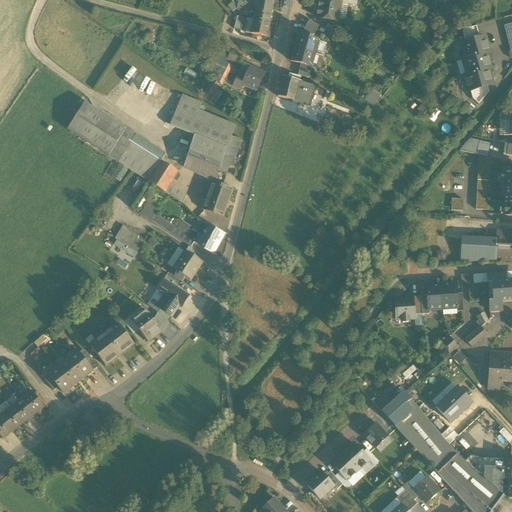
[(256,0),(255,5),(272,8),(273,0),(256,0)]
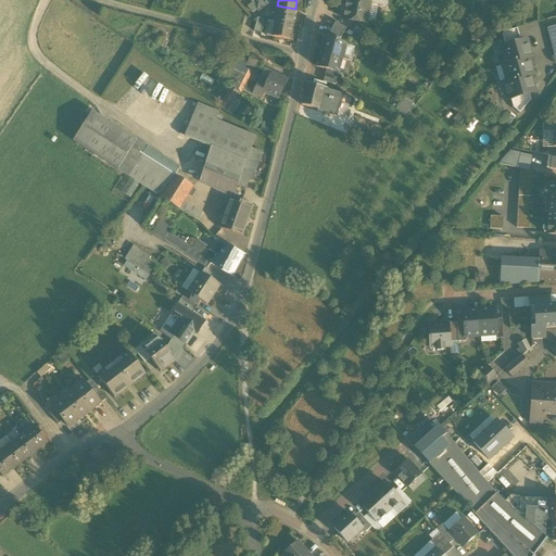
[(346,0),(343,20),(366,24),(367,22),(369,4),(369,3),(367,3),(346,0)]
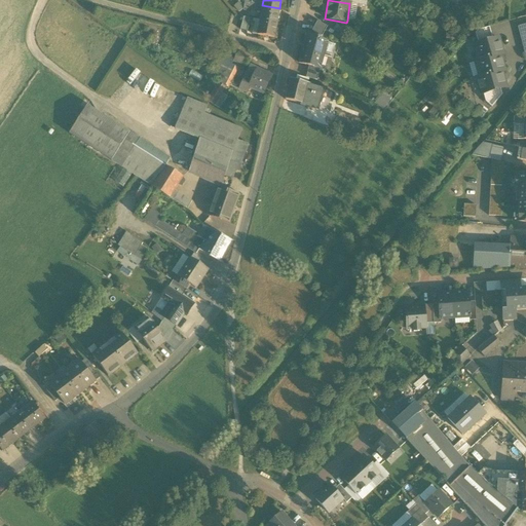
[(252,8),(261,10),(262,5),(252,3),(245,2),(243,8),(242,10),(251,12),(252,8)]
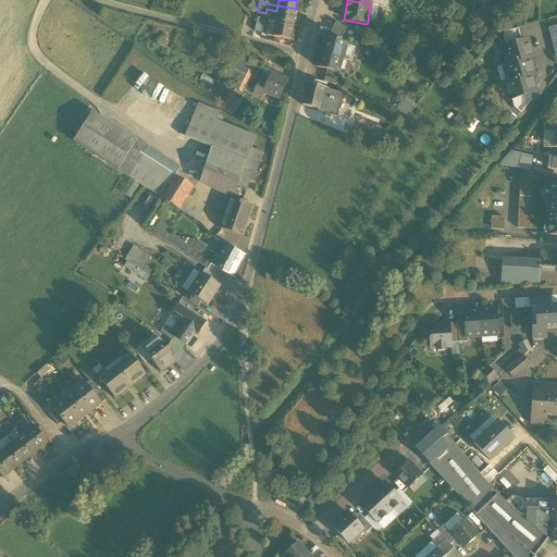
[(257,11),(258,9),(252,3),(247,8),(252,14),(257,11)]
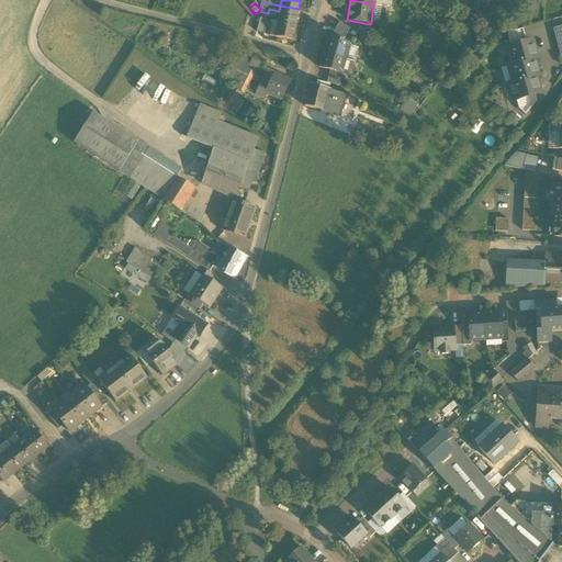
[(373,4),(371,22),(379,23),(381,6),(373,4)]
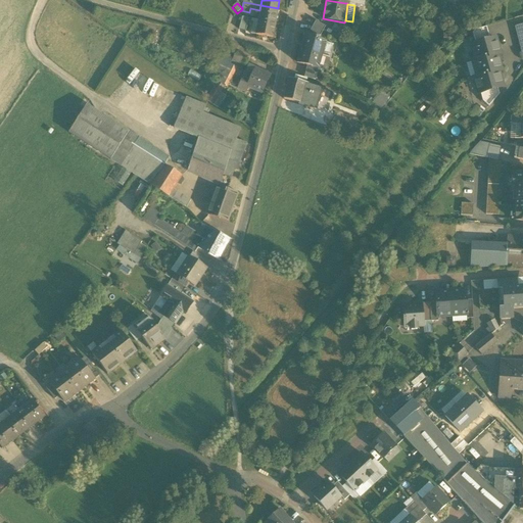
[(278,8),(260,5),(259,10),(258,20),(275,24),(278,8)]
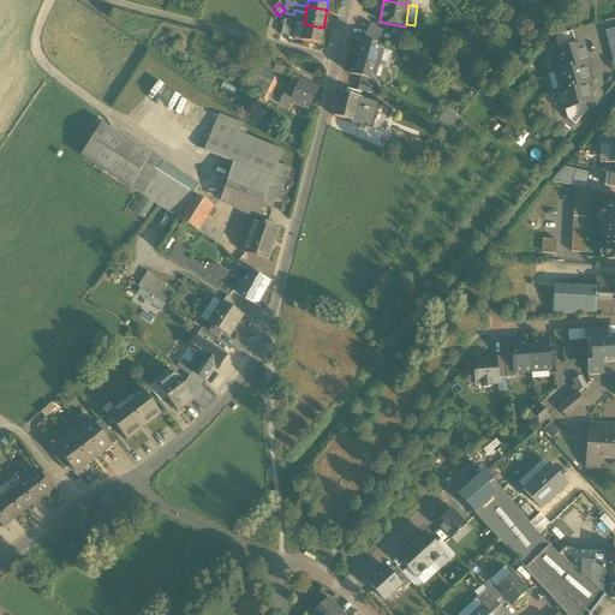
[(280,35),(288,37),(293,22),(285,21),(280,35)]
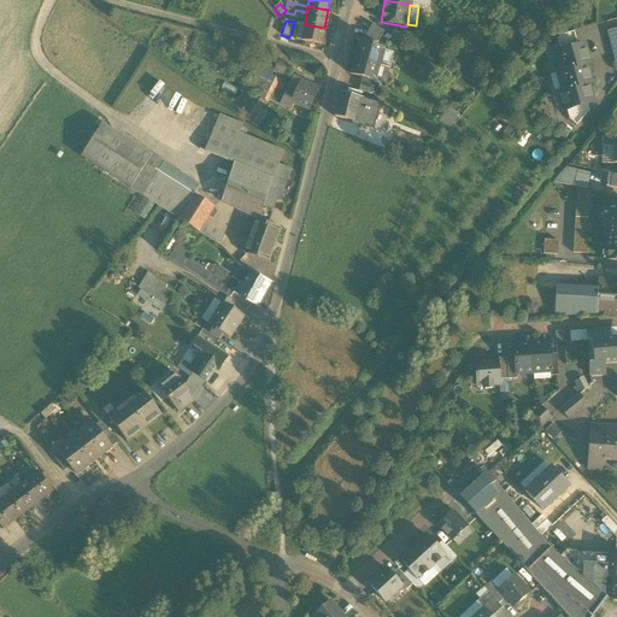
[(322,46),(324,28),(305,24),(301,42),(322,46)]
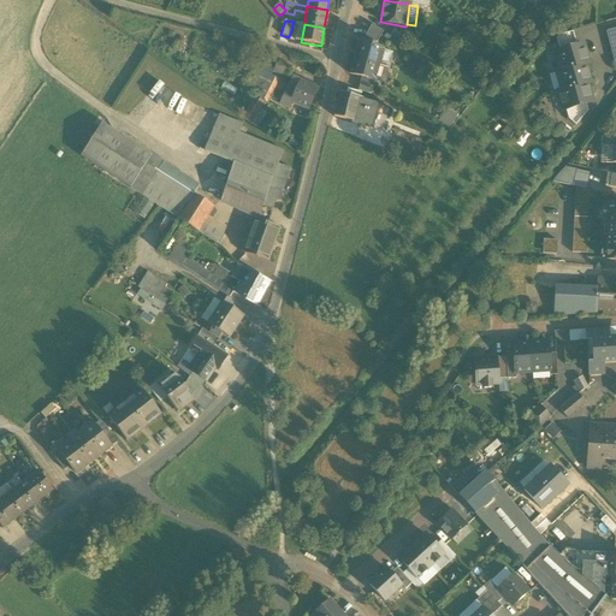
[(365,37),(377,43),(383,31),(372,25),(365,37)]
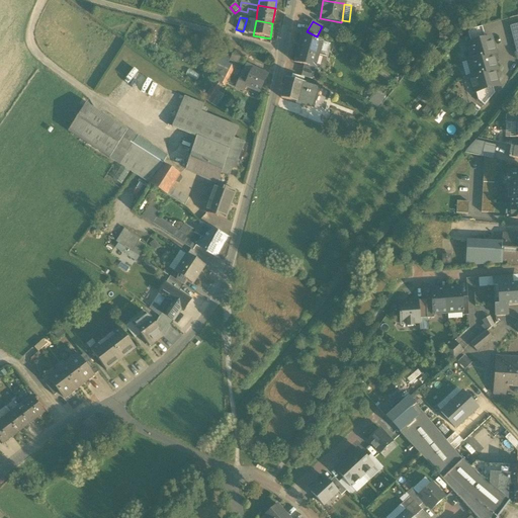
[(328,29),(339,35),(341,30),(331,24),(328,29)]
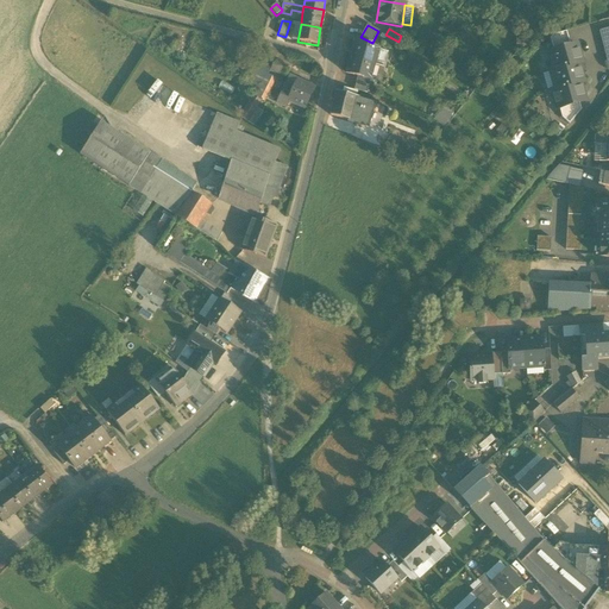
[(608,29),(598,31),(608,69),(608,68),(608,29)]
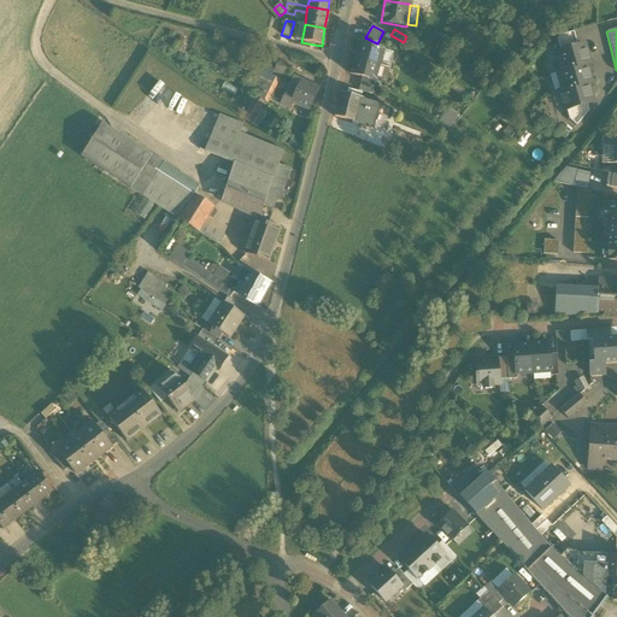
[(577,47),(574,33),(560,35),(557,40),(560,52),(577,47)]
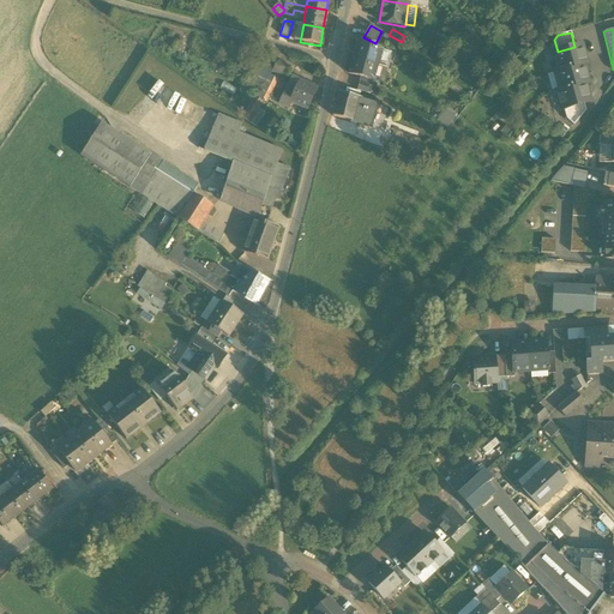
[(357,42),(353,59),(378,66),(381,50),(373,48),(371,46),(357,42)]
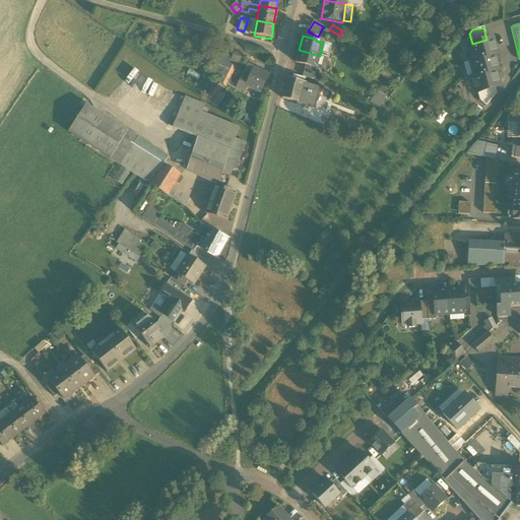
[(468,45),(473,60),(470,61),(474,76),(471,77),(476,93),(495,88),(500,86),(495,71),(498,70),(494,55),(497,54),(492,38),(486,40),(472,44),(468,45)]
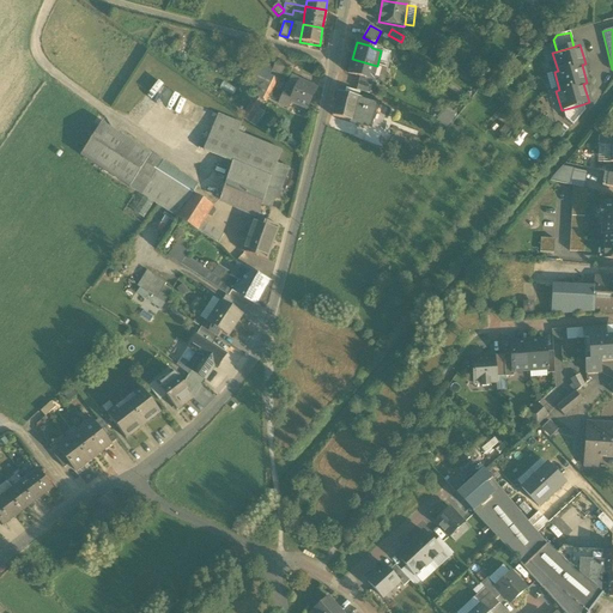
[(247,92),(255,96),(259,98),(265,89),(271,76),(273,70),(277,61),(269,58),(262,73),(258,71),(247,92)]
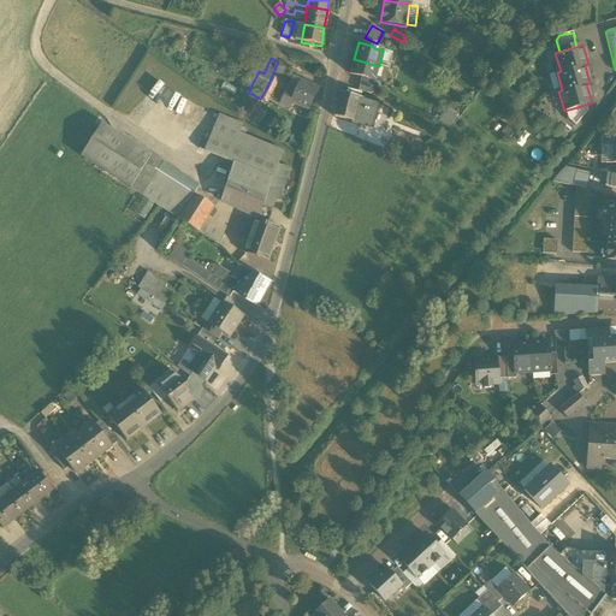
[(374,82),(379,66),(354,59),(349,75),(361,78),(374,82)]
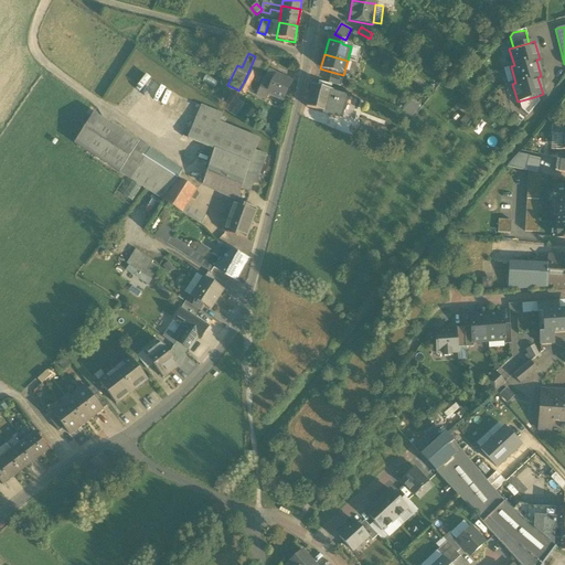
[(252,64),(266,71),(269,63),(255,56),(252,64)]
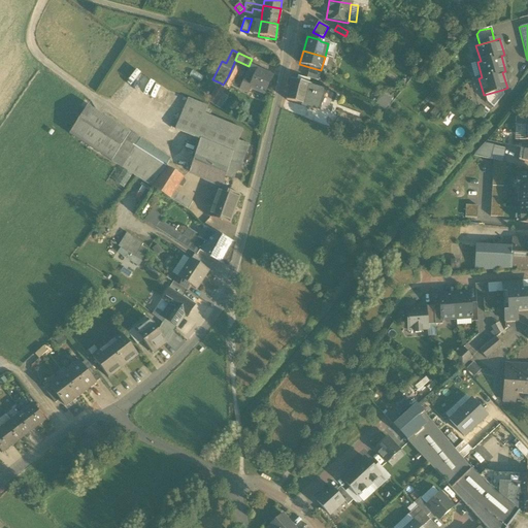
[(227,87),(229,88),(238,68),(233,65),(228,76),(223,85),(227,87)]
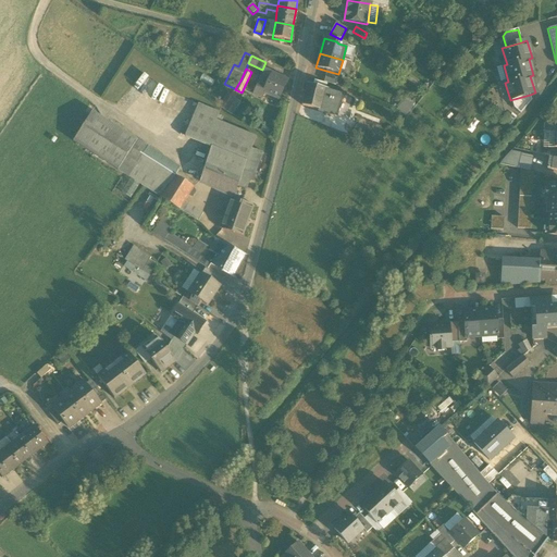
[(267,83),(268,83),(272,73),(264,70),(260,79),(267,83)]
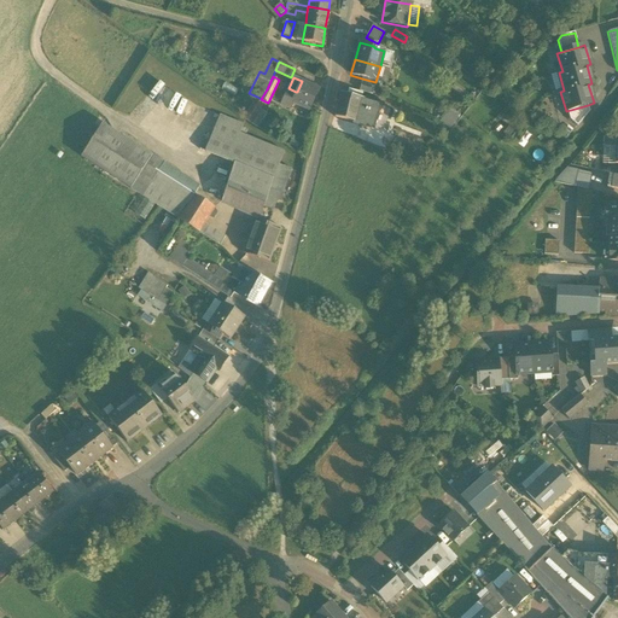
[(359,92),(372,95),(375,82),(362,79),(359,92)]
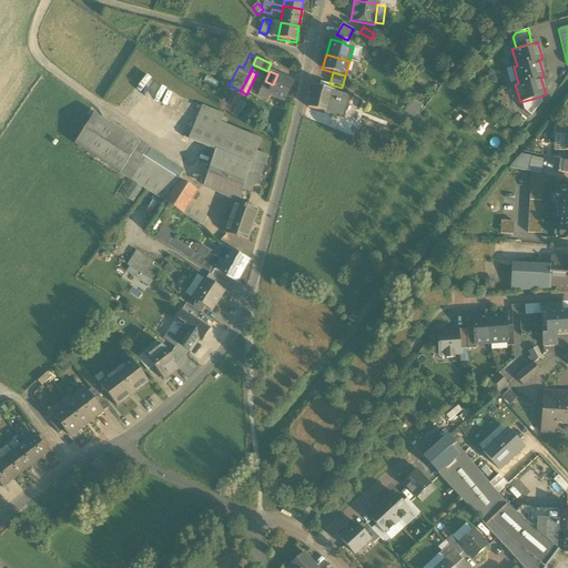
[(271,97),(284,102),(293,81),(277,74),(273,84),(272,84),(267,94),(267,95),(271,97)]
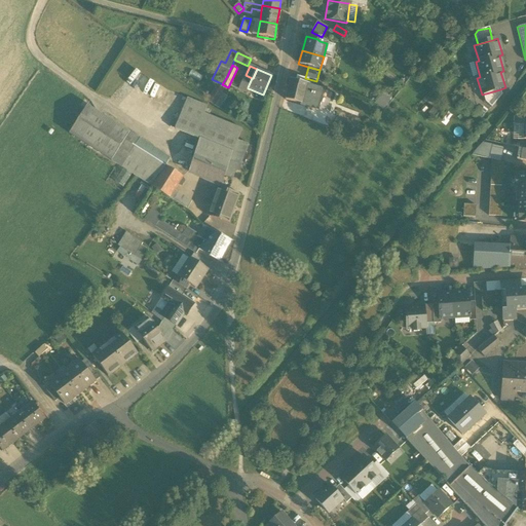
[(286,100),(301,105),(305,91),(306,84),(291,80),(286,100)]
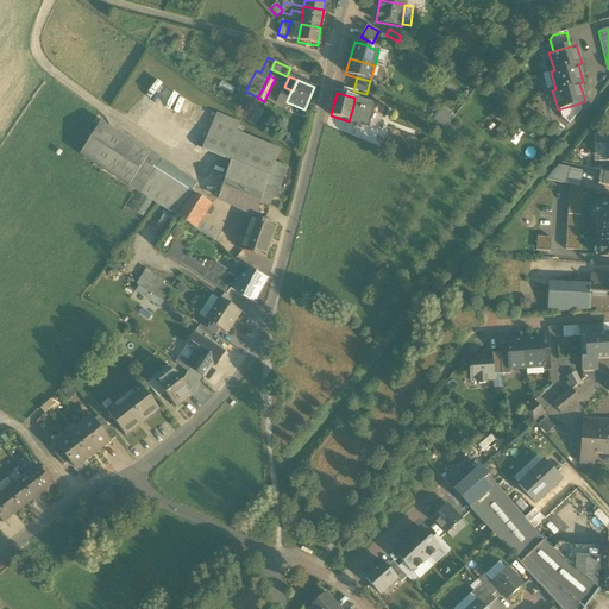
[(257,98),(253,95),(248,106),(255,111),(262,100),(257,98)]
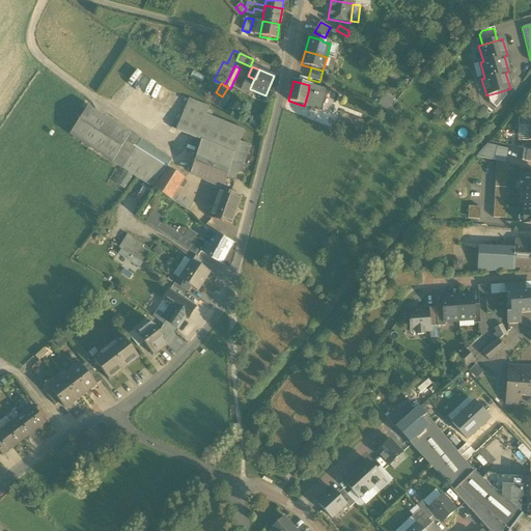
[(308,92),(323,96),(324,90),(312,87),(313,86),(309,85),(308,92)]
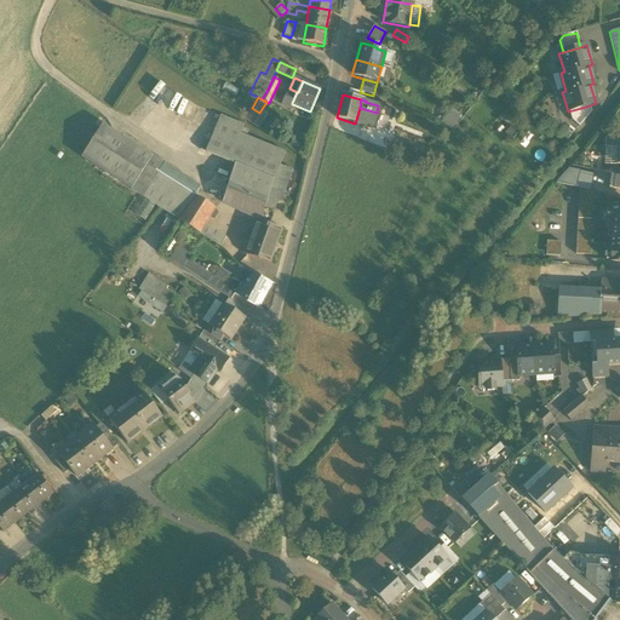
[(568,112),(572,121),(579,127),(592,113),(590,105),(568,112)]
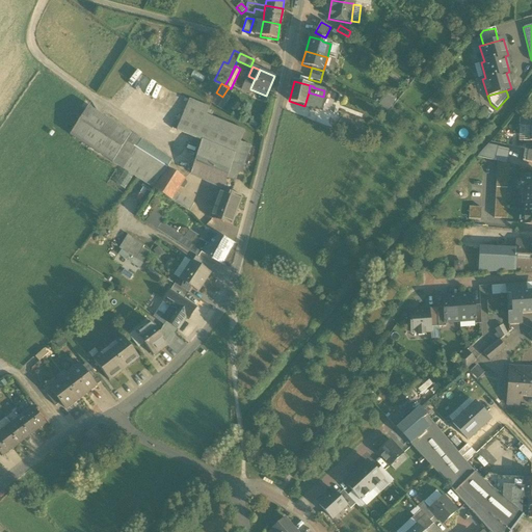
[(215,107),(222,97),(216,92),(209,102),(215,107)]
